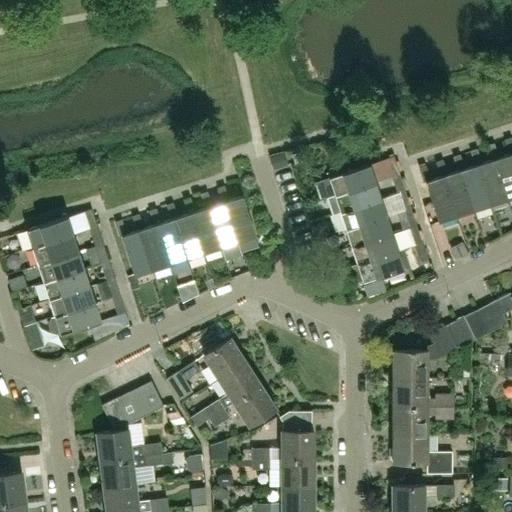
[(511,158),(510,152),(508,152),(498,156),(494,142),(485,145),(490,158),(493,157),(506,198),(511,195),(511,158)]
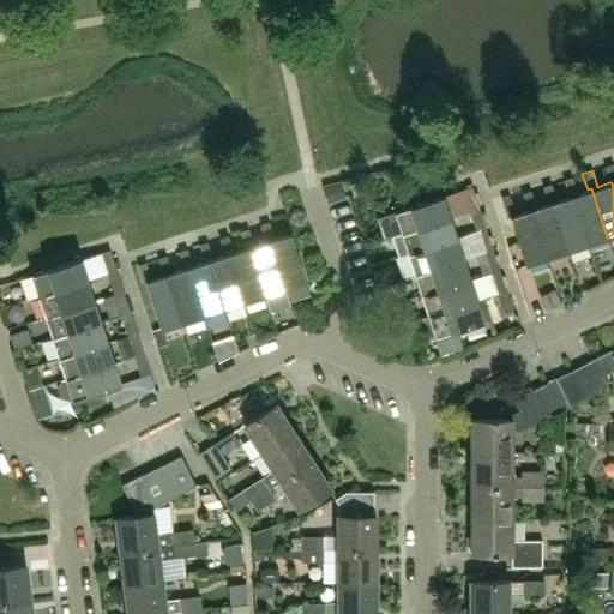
[(591,188),(588,190),(576,193),(571,178),(563,180),(569,197),(570,196),(587,244),(607,238),(591,188)]
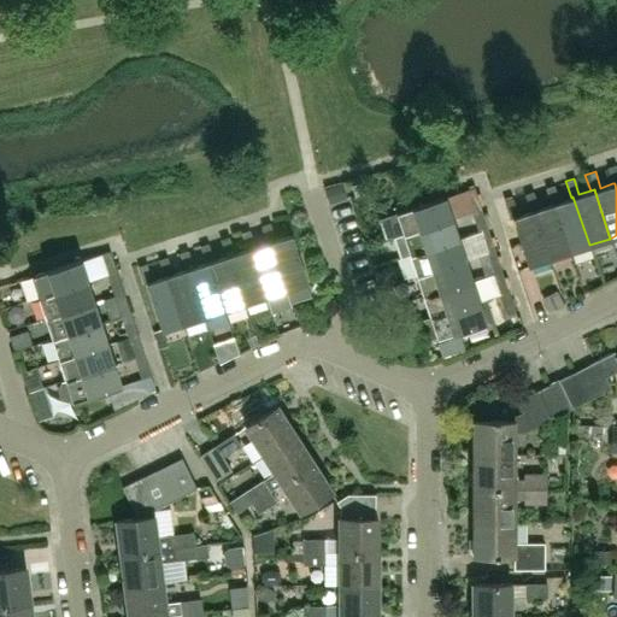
[(573,197),(571,198),(558,201),(553,186),(544,188),(550,205),(552,204),(569,252),(589,245),(573,197)]
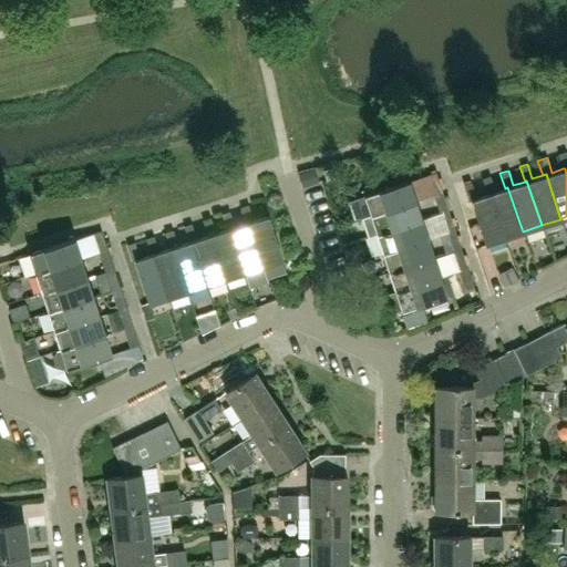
[(507,187),(505,188),(495,192),(490,176),(482,179),(487,194),(488,194),(503,238),(523,232),(507,187)]
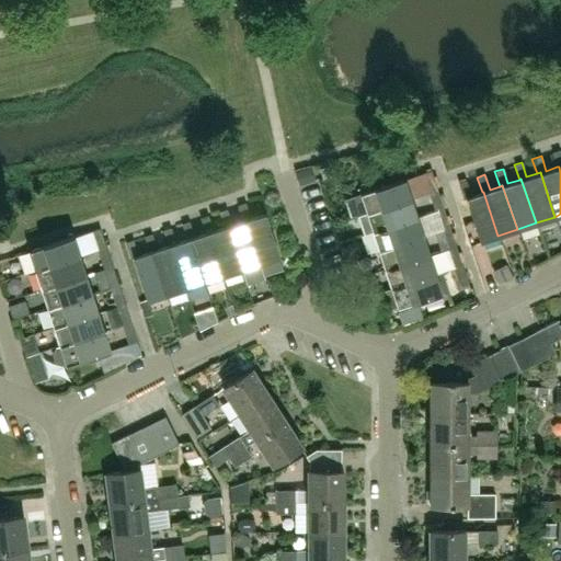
[(438,189),(434,175),(425,178),(430,191),(438,189)]
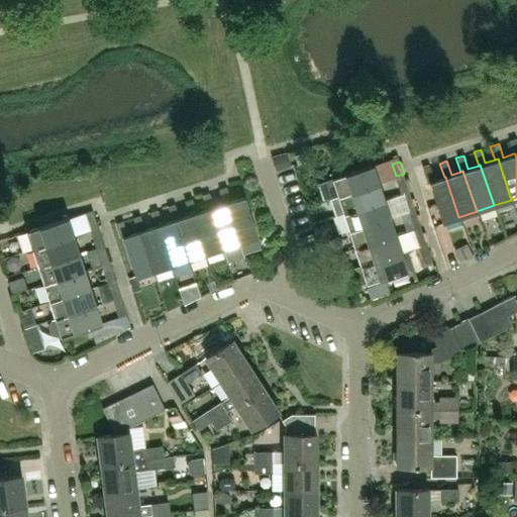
[(330,179),(336,196),(377,183),(371,165),(344,174),(343,169),(339,167),(331,170),(329,173),(331,178),(330,179)]
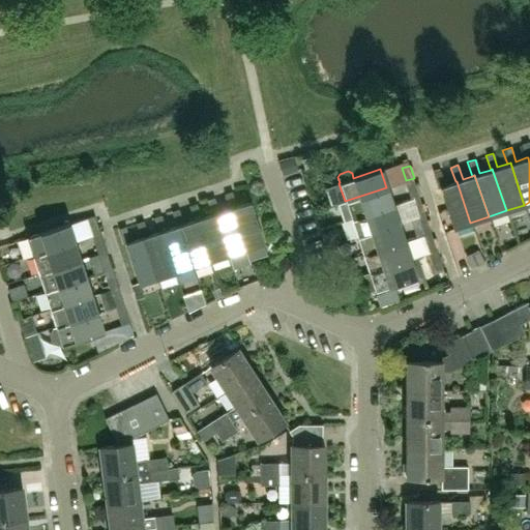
[(457,181),(455,181),(444,185),(440,171),(432,173),(437,188),(439,188),(452,229),(470,223),(457,181)]
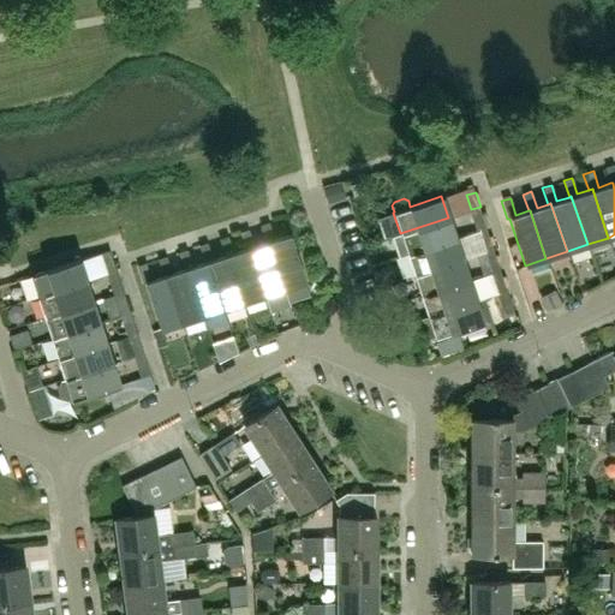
[(487,227),(482,213),(473,215),(478,231),(487,227)]
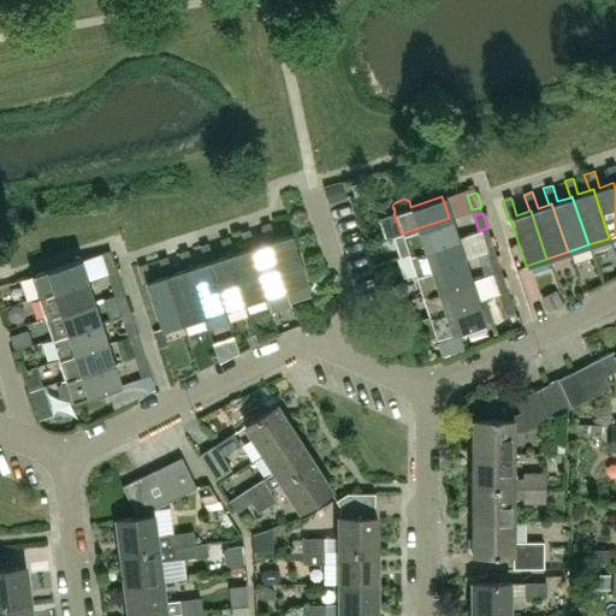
[(401,256),(408,254),(456,238),(449,218),(401,234),(394,236),(401,256)]
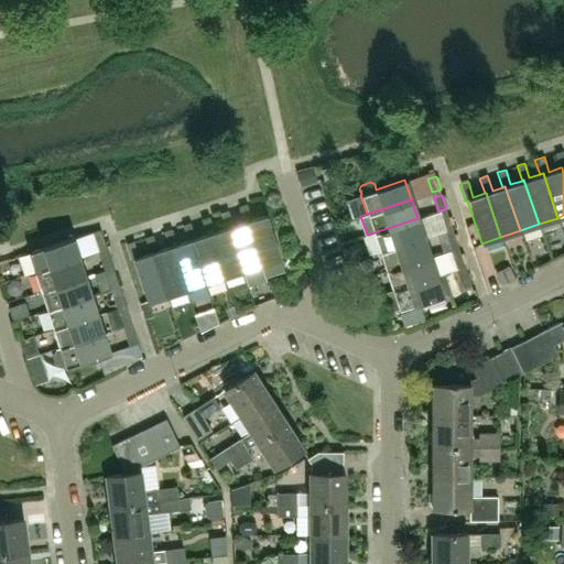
[(283,262),(268,217),(253,221),(248,206),(241,208),(246,224),(249,223),(264,269),(283,262)]
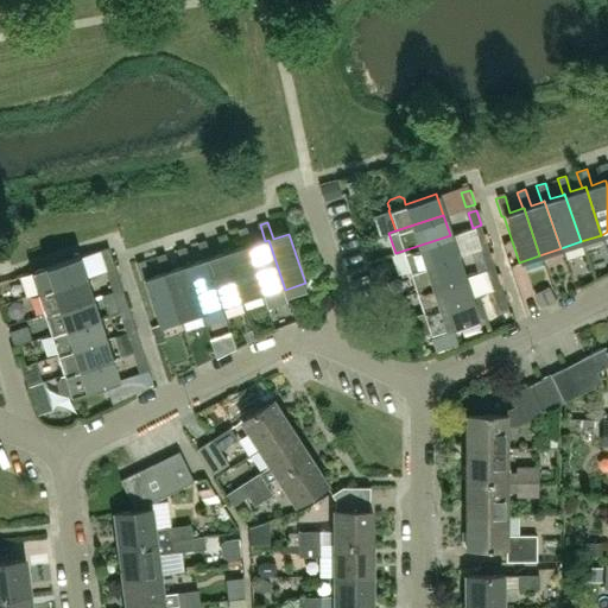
[(268,240),(265,241),(254,245),(248,228),(240,232),(245,248),(248,247),(265,296),(285,290),(268,240)]
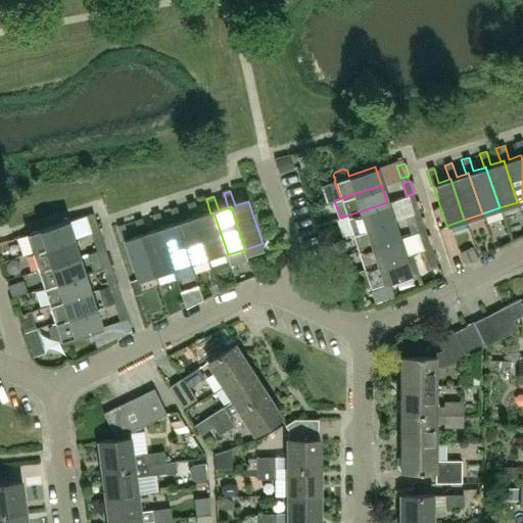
[(420,211),(416,198),(408,201),(412,214),(420,211)]
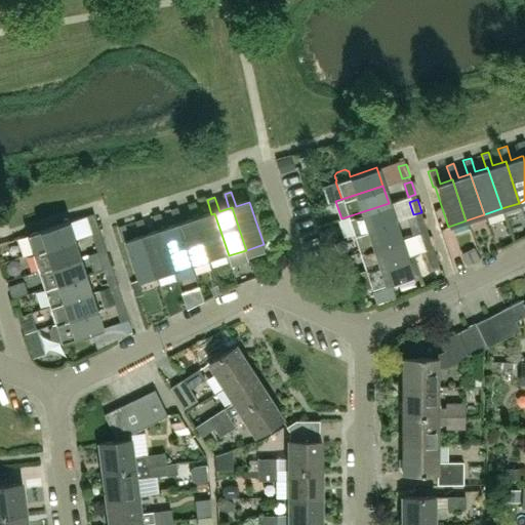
[(214,213),(211,214),(201,217),(196,203),(188,206),(193,219),(197,218),(211,261),(229,255),(214,213)]
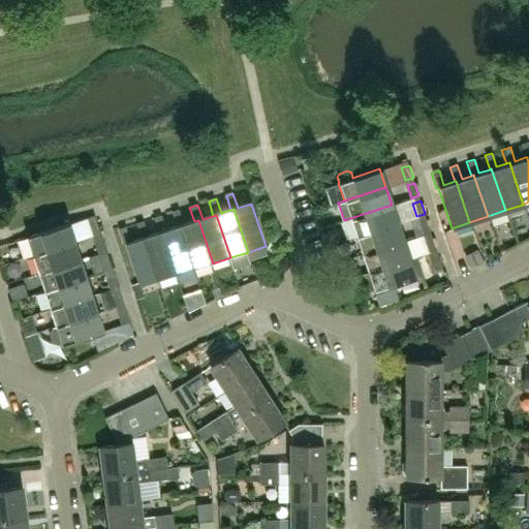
[(398,223),(392,205),(350,218),(355,237),(398,223)]
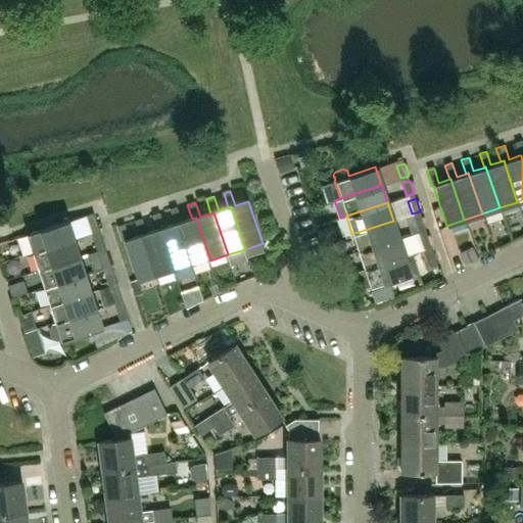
[(196,218),(192,219),(183,222),(179,208),(172,210),(176,225),(179,224),(193,267),(210,260),(196,218)]
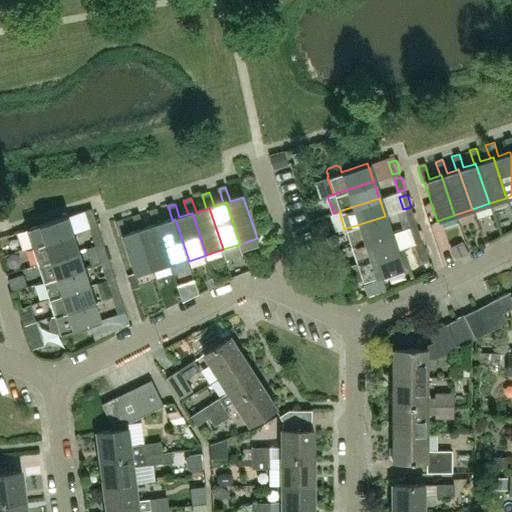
[(175,219),(172,220),(162,223),(157,210),(150,212),(155,226),(158,225),(172,266),(189,261),(175,219)]
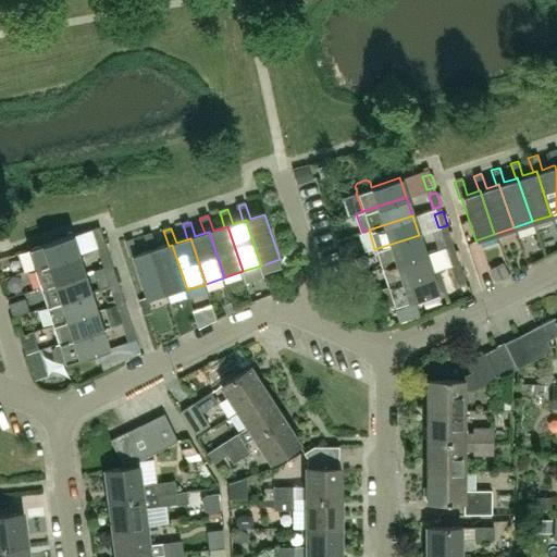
[(454,244),(449,231),(441,233),(445,247),(454,244)]
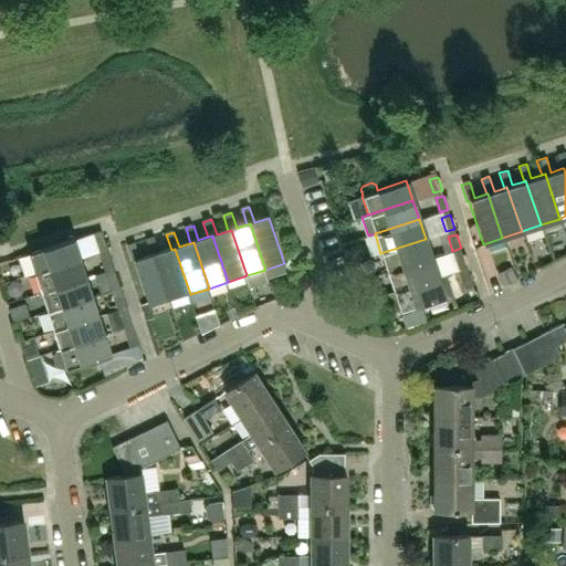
[(107,250),(103,236),(95,239),(100,252),(107,250)]
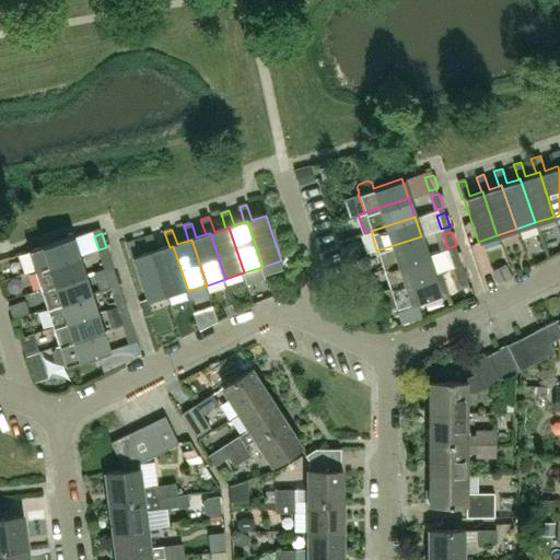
[(173,246),(170,247),(158,251),(152,236),(146,238),(151,254),(154,253),(170,298),(188,291),(173,246)]
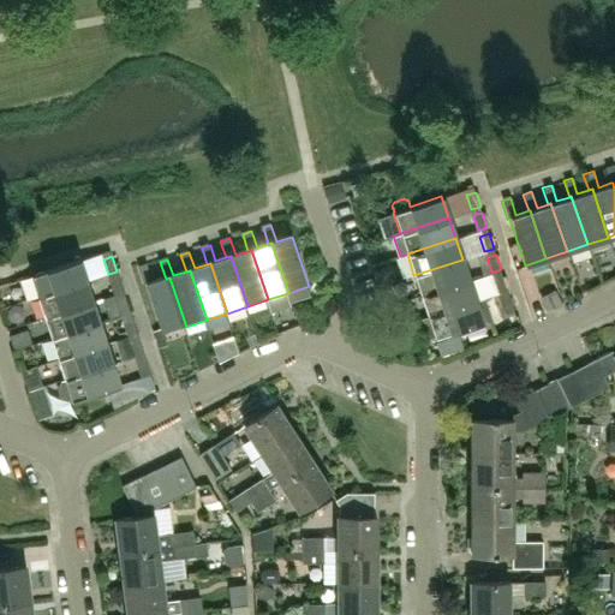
[(413,275),(421,296),(470,280),(463,260),(413,275)]
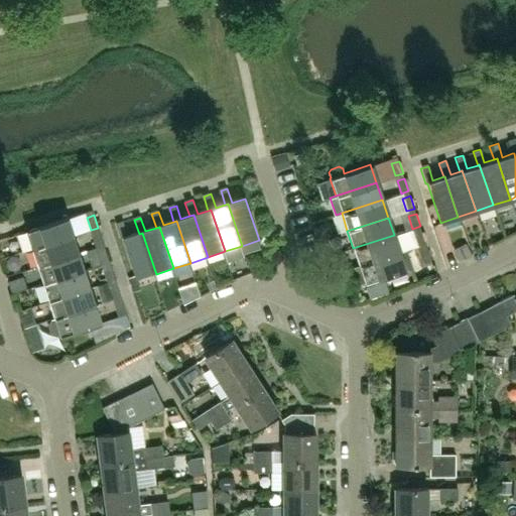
[(32,250),(73,237),(67,220),(26,233),(32,250)]
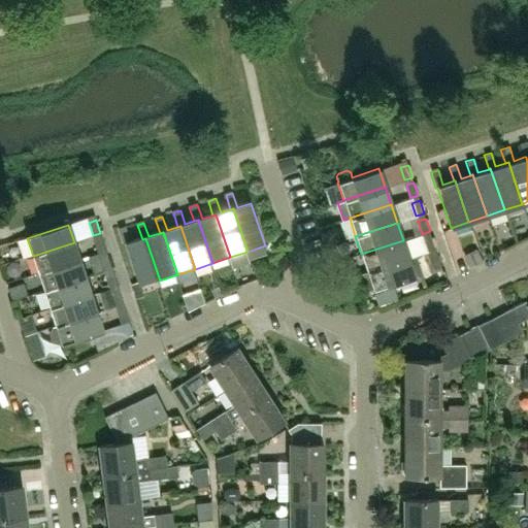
[(145,238),(142,239),(132,242),(127,228),(121,230),(126,246),(128,245),(141,287),(160,281),(145,238)]
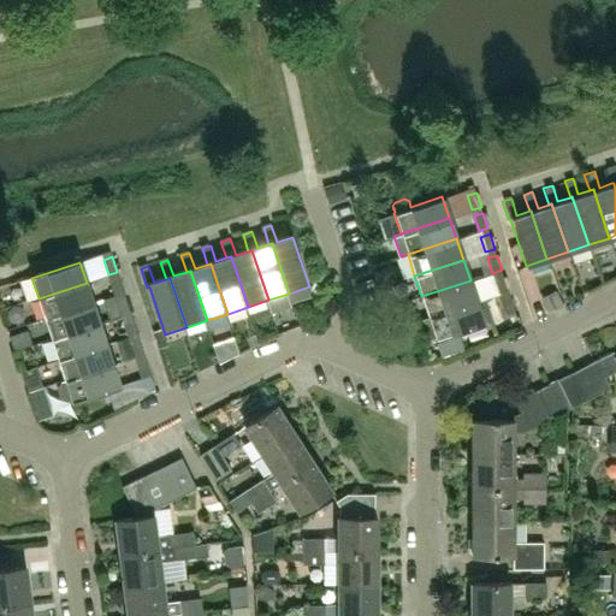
[(508,291),(503,276),(495,278),(499,294),(508,291)]
